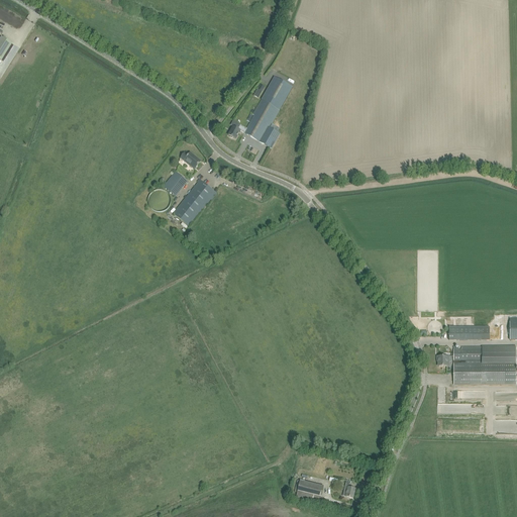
[(1,36),(0,38),(0,60),(1,61),(12,43),(1,36)]
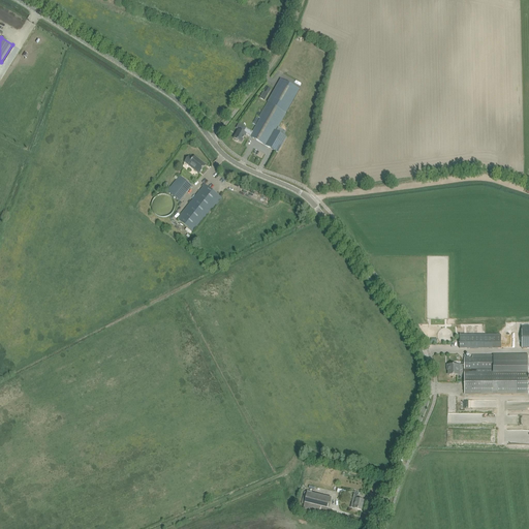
[(276,127),(278,128),(300,90),(281,79),(259,118),(260,119),(250,136),(278,153),(286,137),(274,130),(276,127)]
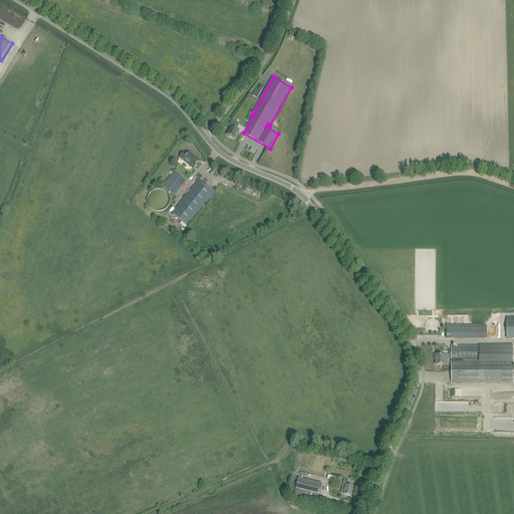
[(252,95),(257,98),(261,90),(260,90),(260,89),(258,88),(257,88),(256,88),(252,95)]
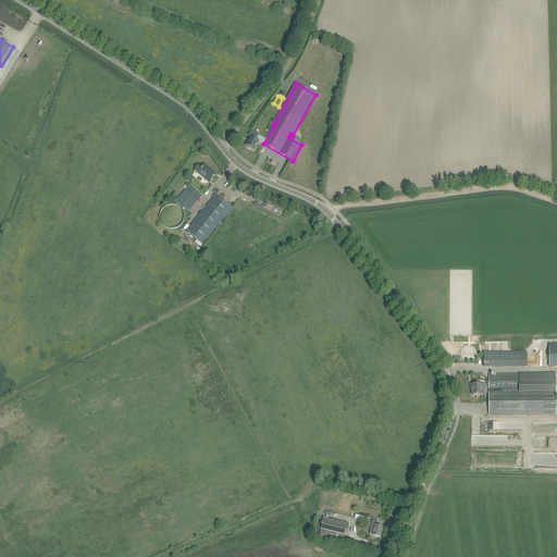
[(251,137),(246,146),(248,147),(248,148),(250,149),(254,150),(259,141),(257,139),(259,135),(251,131),(249,135),(251,137)]
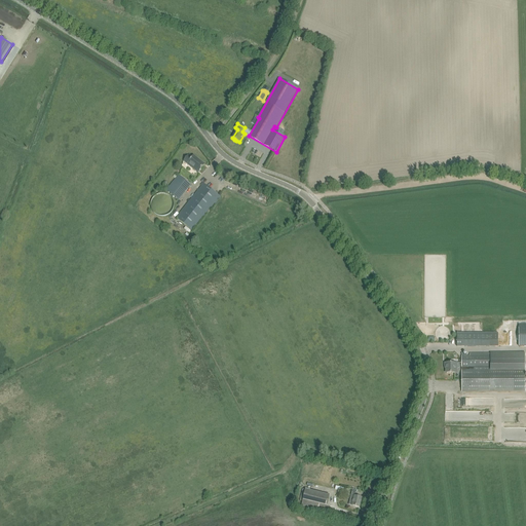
[(188,156),(185,160),(184,161),(198,173),(204,164),(193,156),(191,158),(188,156)]
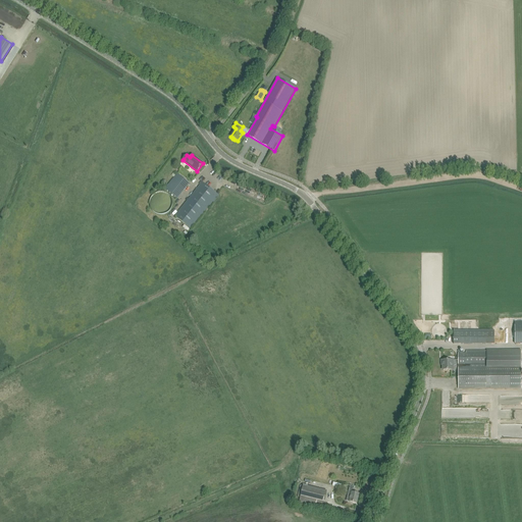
[(177,174),(165,189),(177,199),(190,184),(177,174)]
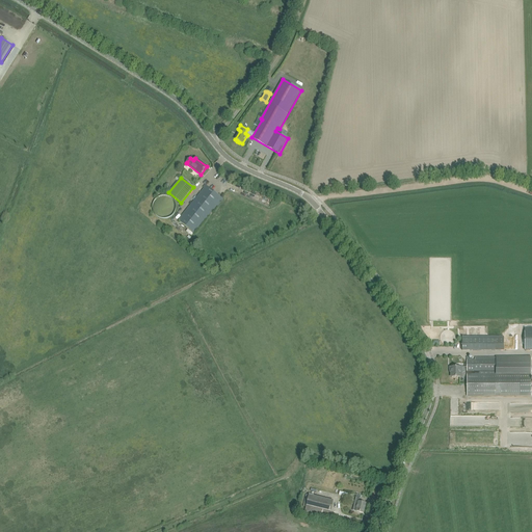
[(204,186),(178,220),(194,234),(212,211),(213,212),(220,204),(223,200),(206,185),(205,186),(204,186)]
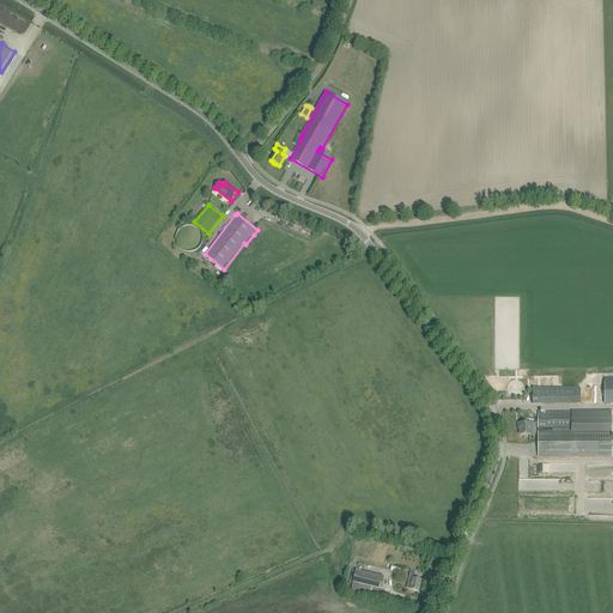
[(580,388),(533,388),(533,404),(571,404),(580,404),(580,388)]
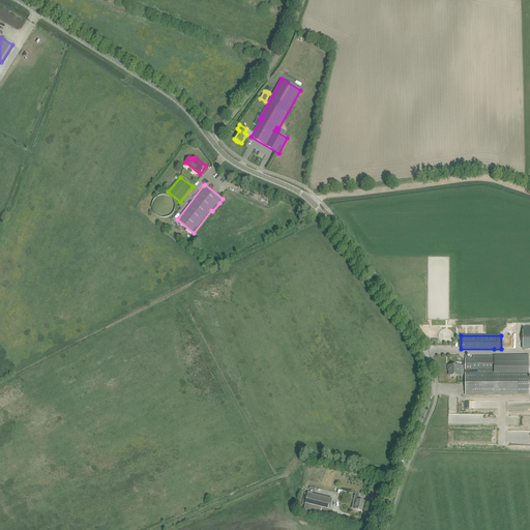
[(529,355),(494,355),(473,356),(473,358),(465,358),(466,394),(498,394),(519,394),(529,394),(529,355)]
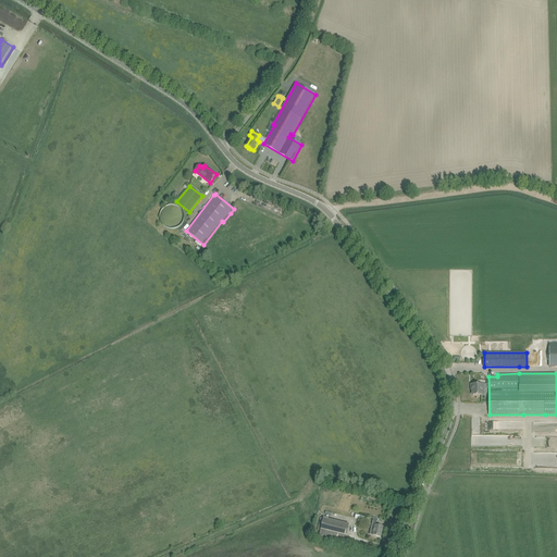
[(483,384),(478,384),(472,384),(472,395),(481,395),(481,390),(483,390),(485,390),(486,388),(486,384),(483,384)]
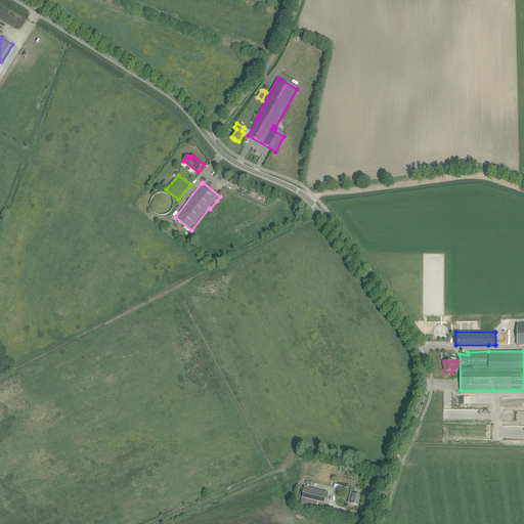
[(444,394),(443,408),(452,409),(452,394),(444,394)]
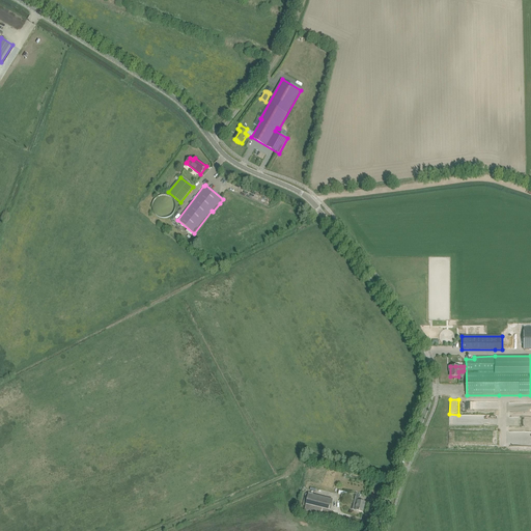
[(530,402),(513,402),(513,412),(530,411),(530,402)]
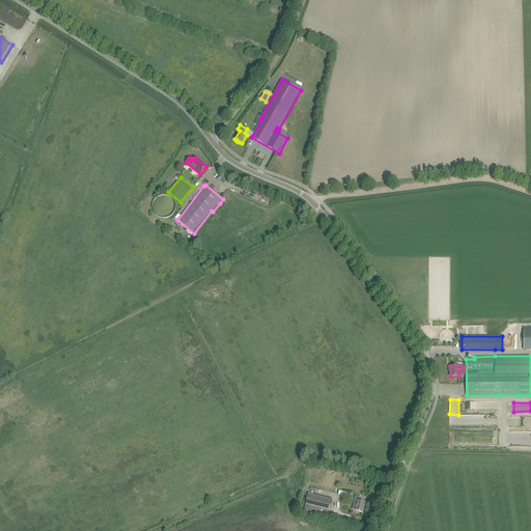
[(469,424),(469,416),(458,415),(458,424),(469,424)]
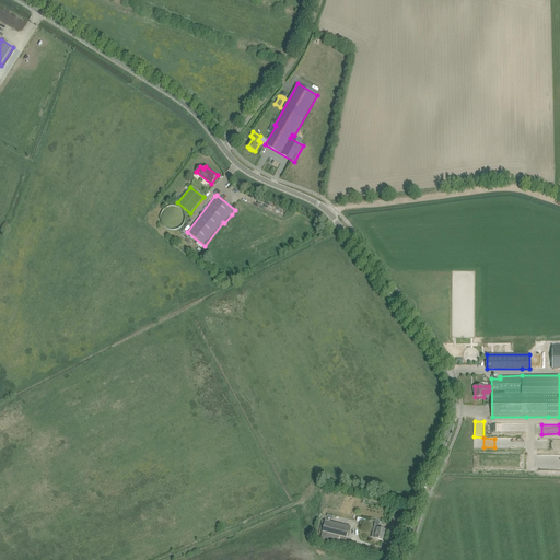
[(325,521),(321,539),(346,546),(350,527),(325,521)]
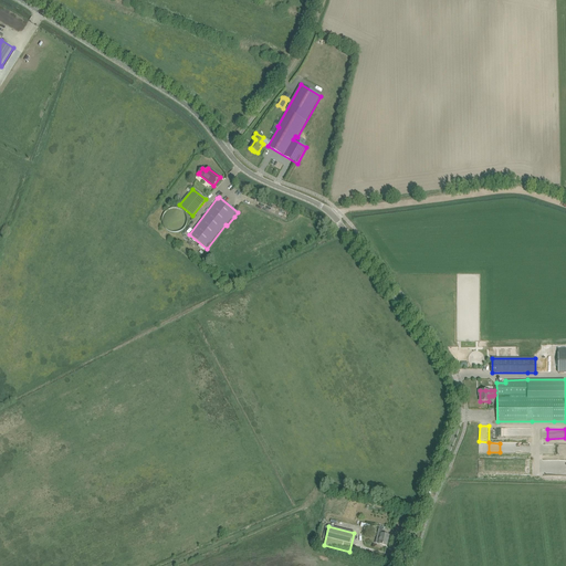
[(376,544),(378,544),(387,546),(389,536),(383,534),(384,527),(380,526),(376,544)]
